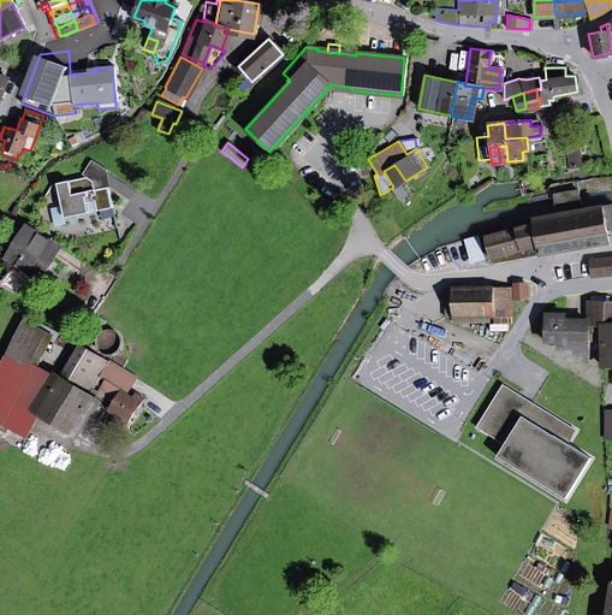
[(564,151),(566,167),(578,166),(576,148),(564,151)]
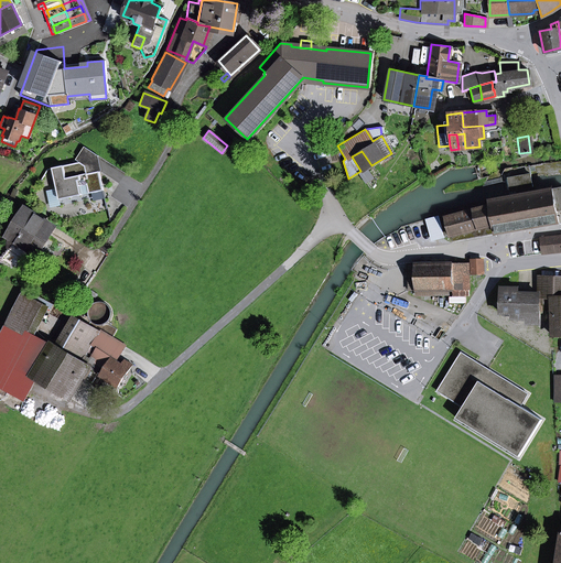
[(83,165),(87,168),(96,155),(82,147),(74,159),(77,162),(51,168),(55,187),(57,199),(79,194),(77,185),(85,183),(87,193),(100,190),(97,171),(85,173),(83,165)]
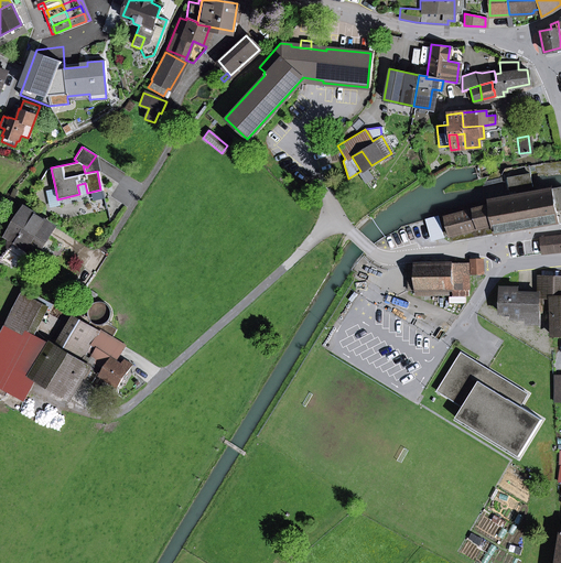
[(371,177),(366,169),(371,165),(362,151),(352,157),(360,171),(362,172),(358,173),(364,182),(371,177)]
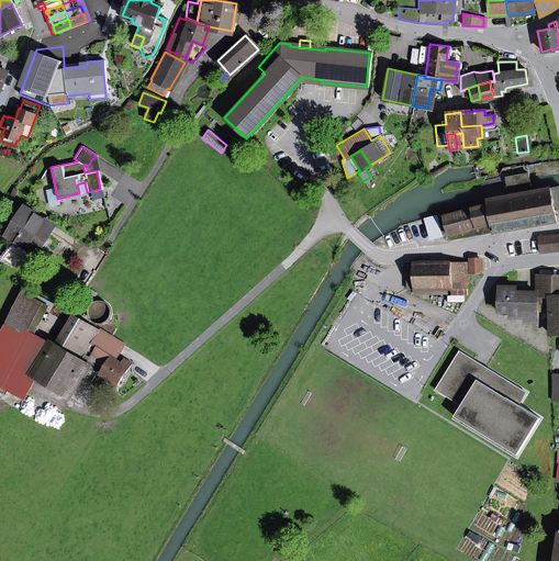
[(97,170),(99,170),(96,155),(87,167),(82,165),(85,172),(97,170)]
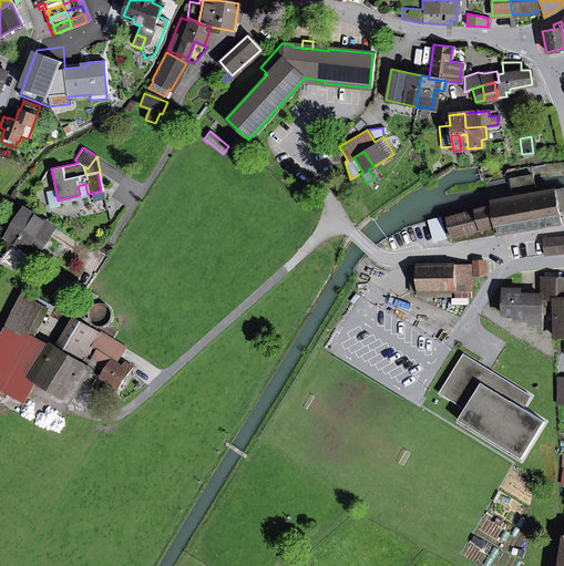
[(524,188),(533,187),(532,181),(532,177),(531,175),(510,178),(511,181),(511,185),(512,191),(518,189),(524,188)]
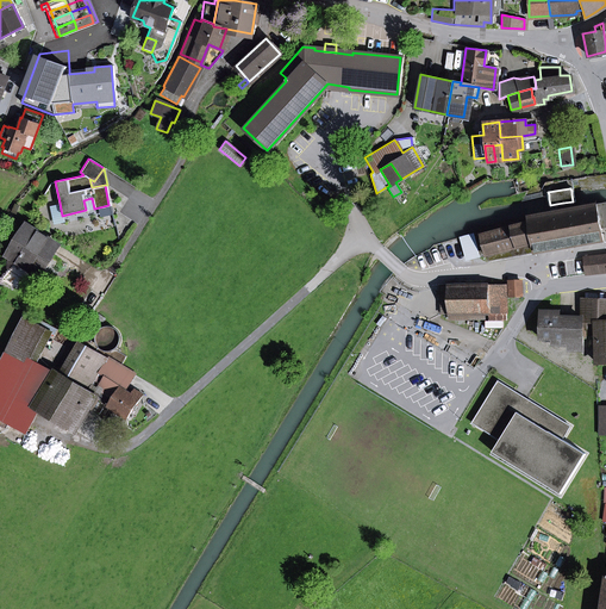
[(86,210),(94,209),(92,198),(83,200),(86,210)]
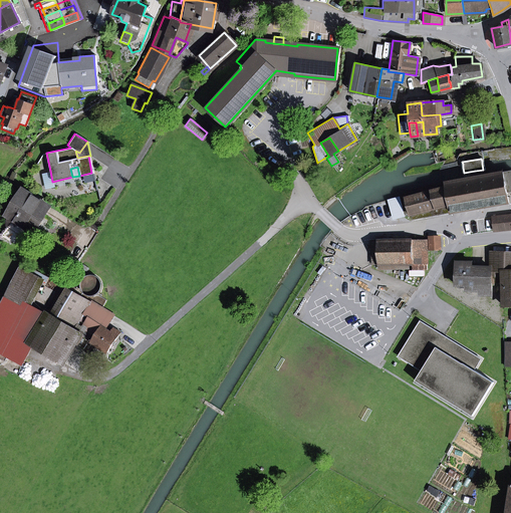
[(510,170),(476,176),(469,178),(444,182),(445,187),(404,197),(409,215),(448,205),(450,213),(507,202),(505,192),(510,190),(510,170)]
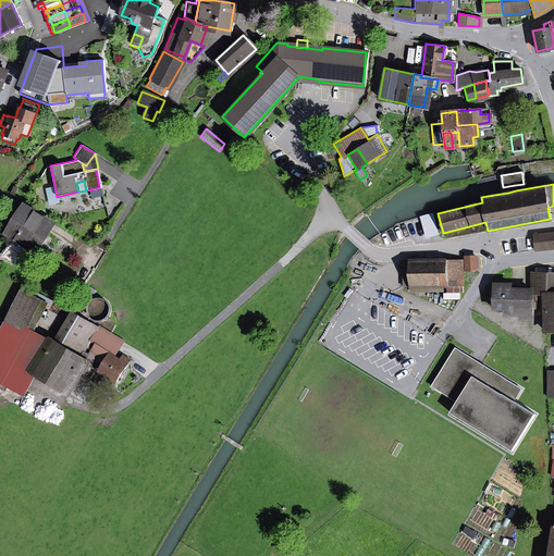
[(57,197),(54,185),(44,188),(47,205),(58,202),(57,197)]
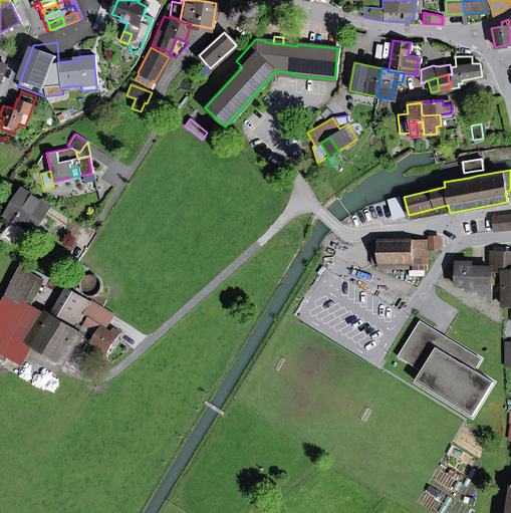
[(5,215),(31,232),(47,206),(22,190),(5,215)]
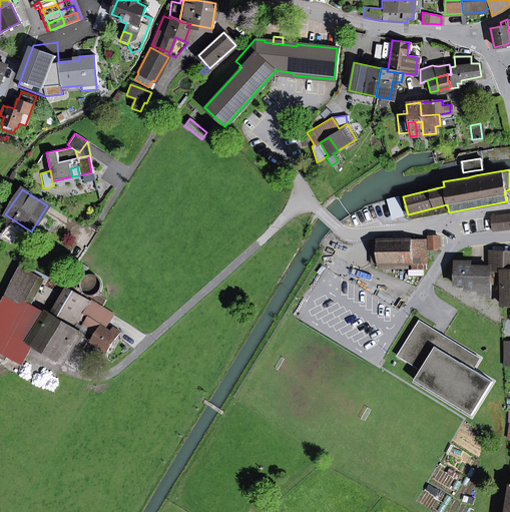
[(401,195),(389,196),(391,215),(403,213),(401,195)]
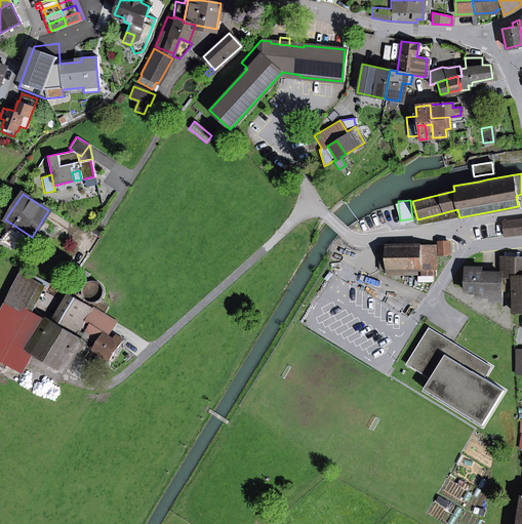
[(521,218),(500,222),(503,235),(521,233),(521,218)]
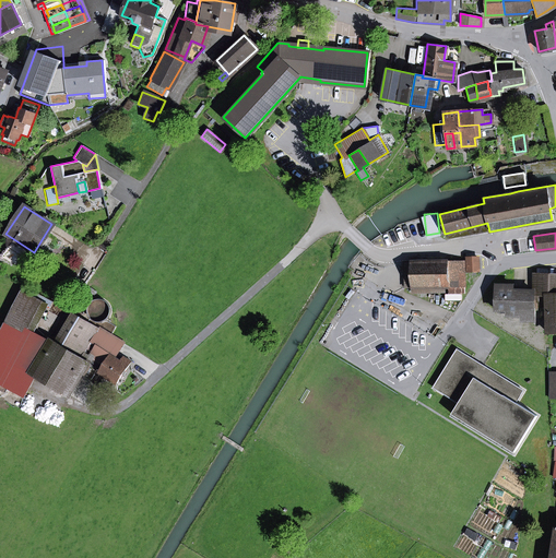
[(6,247),(0,256),(0,258),(12,265),(19,256),(6,247)]
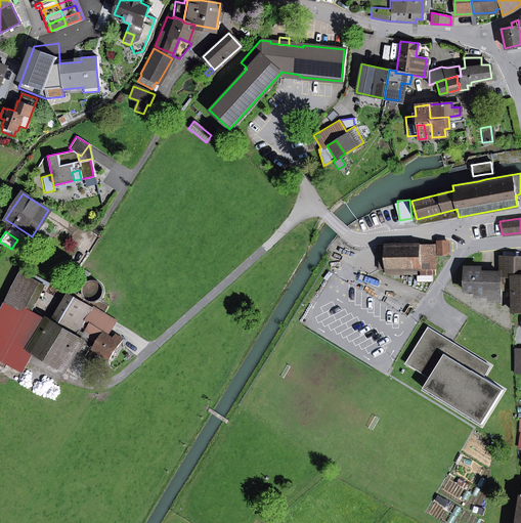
[(435,242),(436,255),(446,254),(445,242),(435,242)]
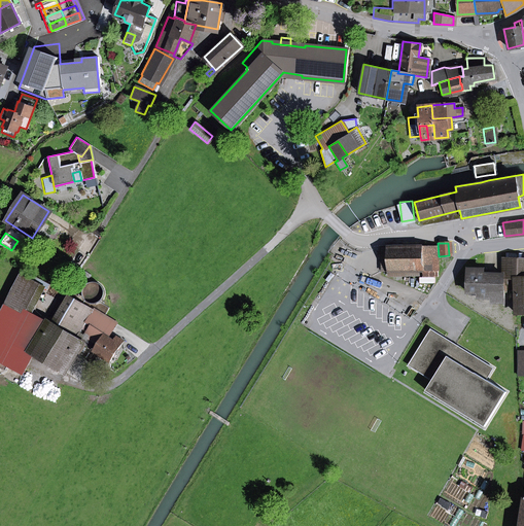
[(386,271),(437,270),(435,245),(385,247),(385,248),(386,270),(386,271)]
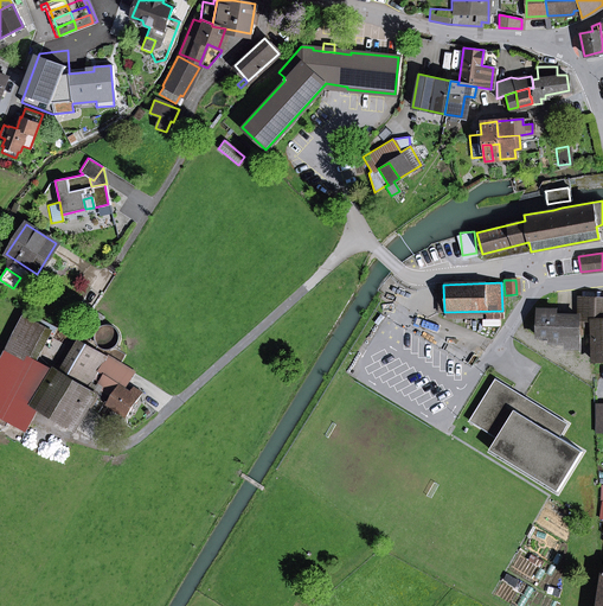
[(602,297),(576,297),(575,316),(577,316),(576,332),(591,332),(591,359),(602,359),(602,297)]
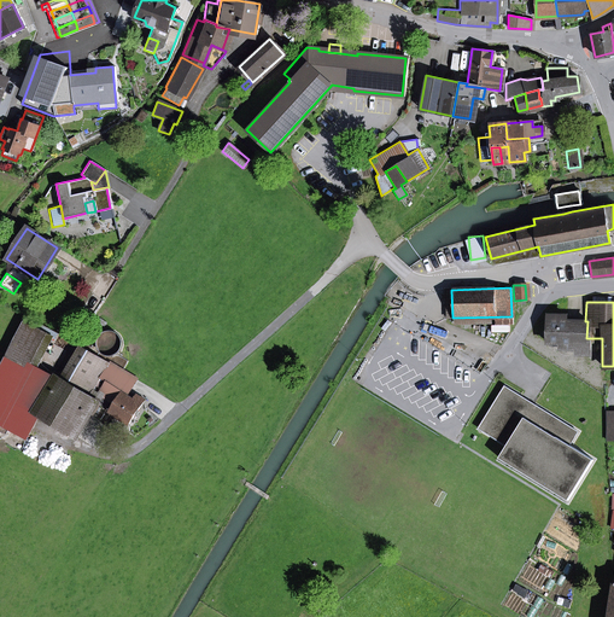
[(572,348),(586,349),(586,338),(588,321),(585,321),(563,321),(563,315),(545,315),(545,342),(557,343),(557,348),(572,348)]
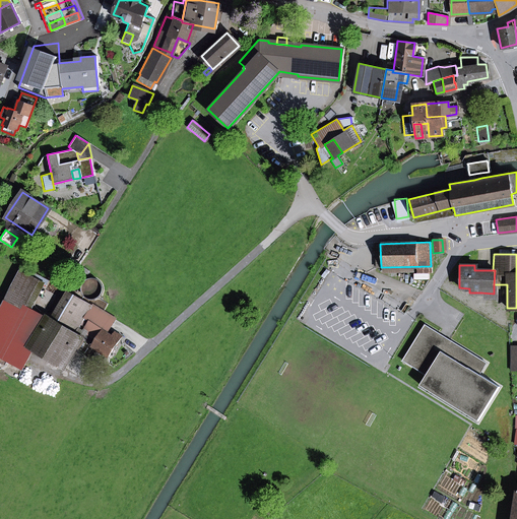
[(3,300),(21,309),(37,280),(18,271),(3,300)]
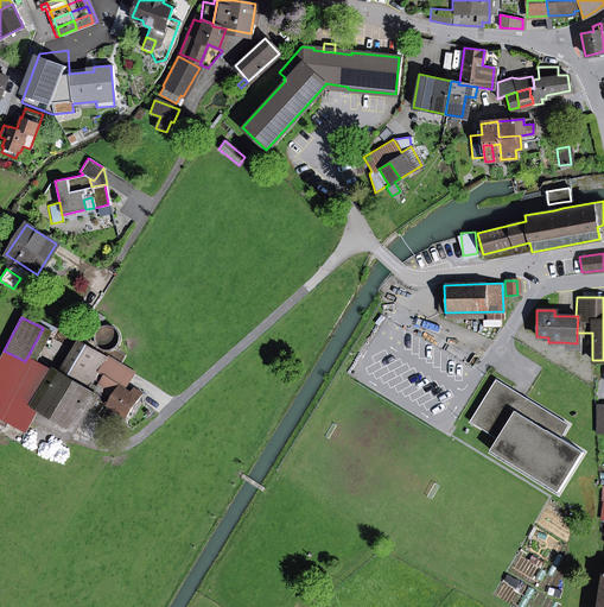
[(90,318),(86,326),(94,332),(99,324),(90,318)]
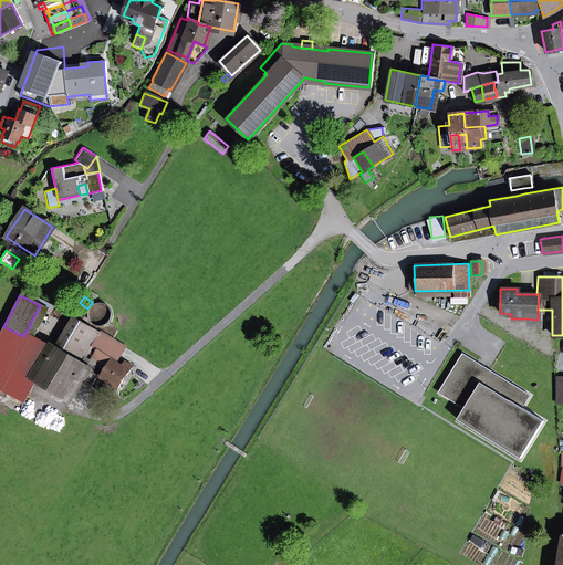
[(111,359),(111,361),(113,363),(123,347),(73,316),(33,378),(64,397),(77,375),(83,378),(89,370),(87,369),(92,363),(89,361),(95,349),(111,359)]
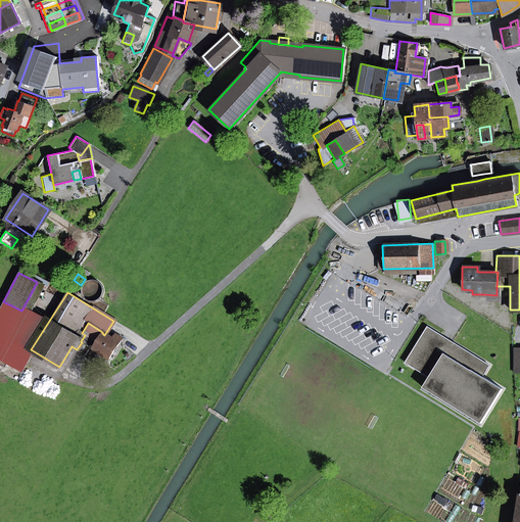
[(82,342),(107,358),(120,337),(113,333),(110,338),(104,335),(102,333),(102,332),(88,323),(82,333),(85,335),(81,341),(82,342)]
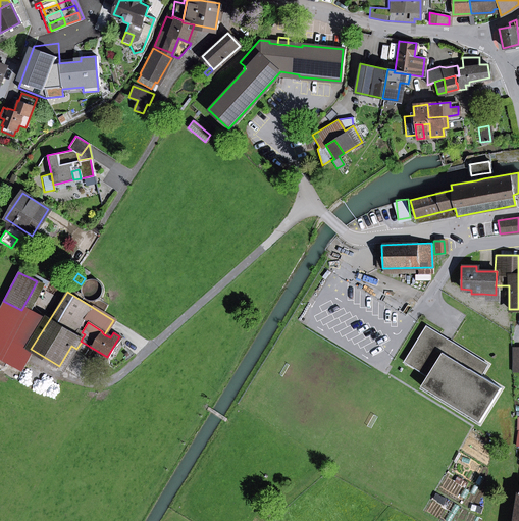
[(478,375),(485,364),(424,326),(403,361),(426,376),(420,386),(477,422),(499,387),(478,375)]
